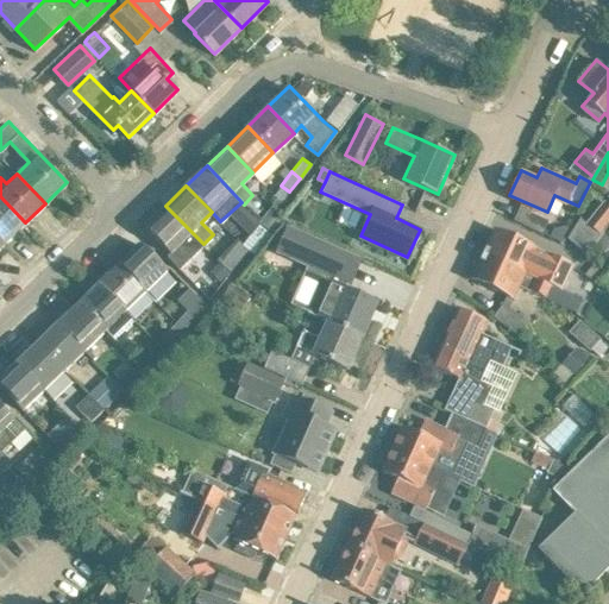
[(608,196),(596,187),(582,208),(585,211),(575,226),(584,233),(595,218),(608,199),(608,196)]
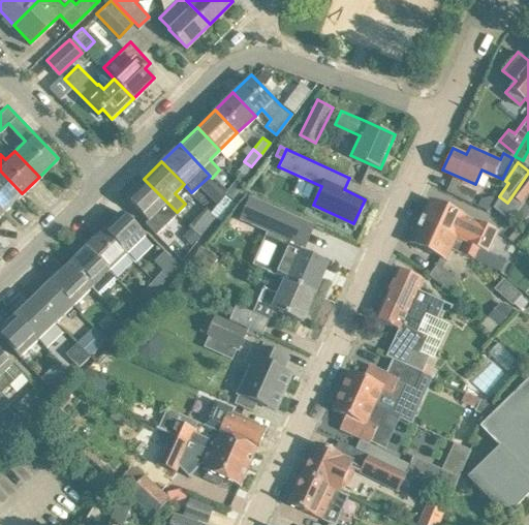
[(0,206),(4,211),(22,193),(0,171),(0,206)]
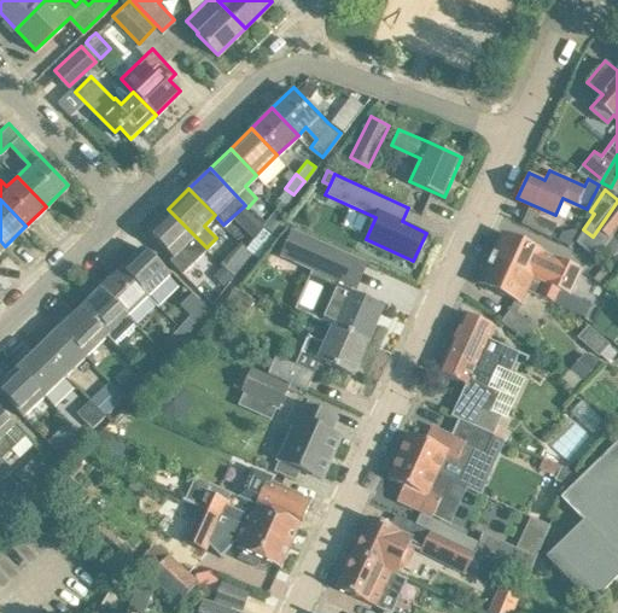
[(281,199),(263,223),(275,232),(293,209),(281,199)]
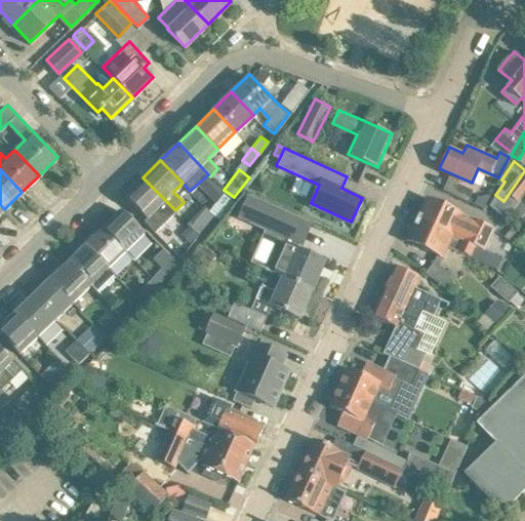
[(125,195),(138,209),(147,217),(157,207),(167,218),(175,210),(143,177),(125,195)]
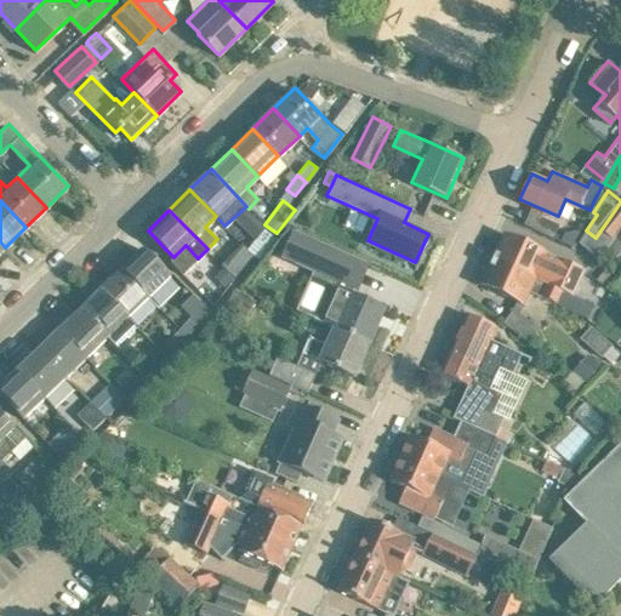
[(277,233),(265,224),(248,245),(254,251),(258,256),(277,233)]
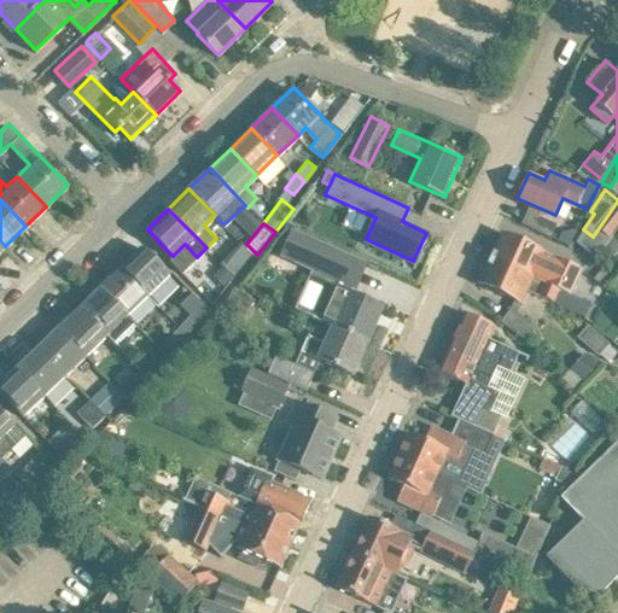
[(543,251),(523,241),(501,232),(490,256),(560,289),(566,276),(537,264),(543,251)]
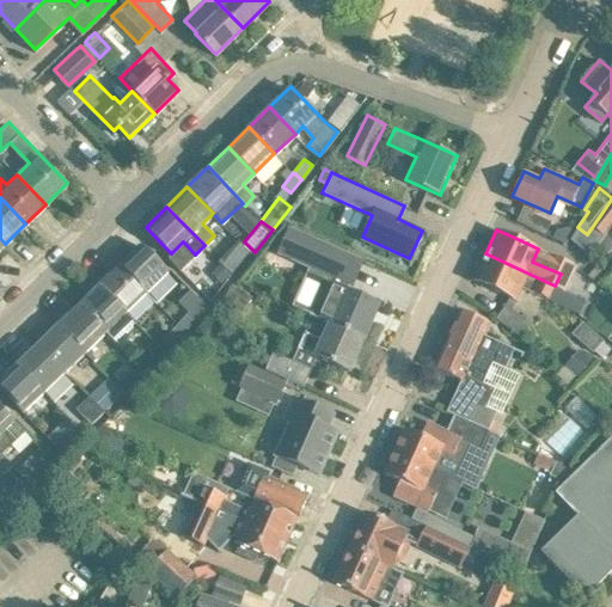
[(250,247),(244,241),(238,237),(218,259),(224,264),(222,265),(231,271),(250,247)]
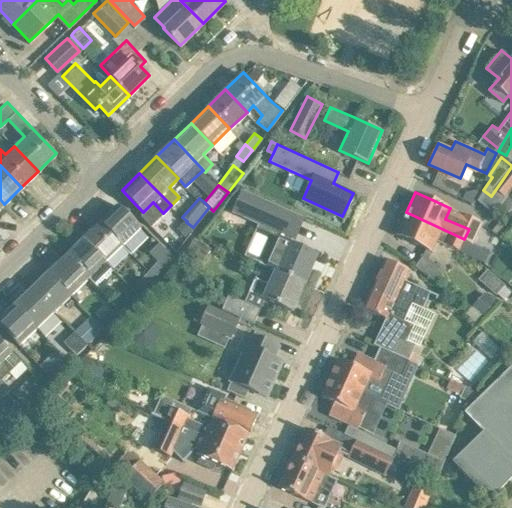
[(140,226),(133,218),(119,204),(101,221),(122,243),(140,226)]
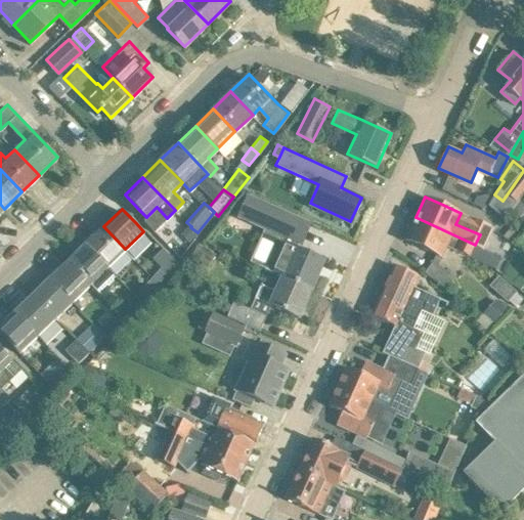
[(475,245),(416,217),(406,239),(442,255),(446,244),(455,248),(471,255),(475,245)]
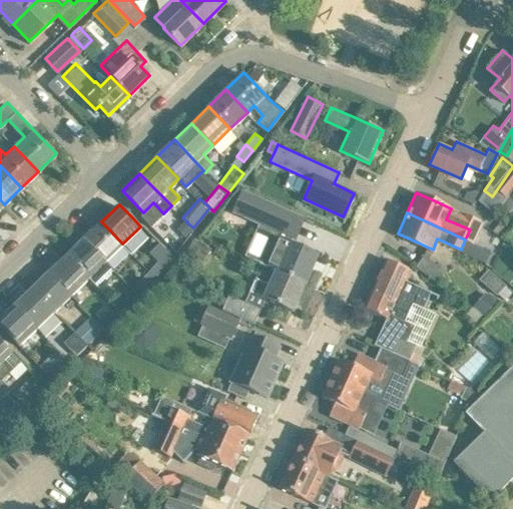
[(183,219),(176,226),(185,235),(192,228),(183,219)]
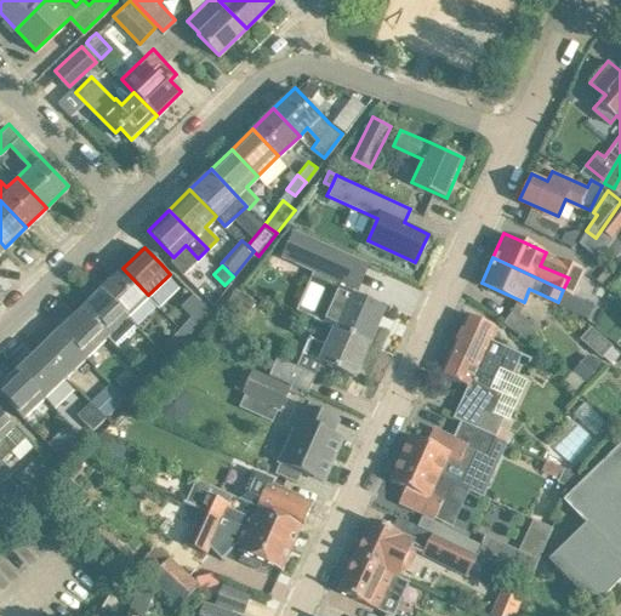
[(127,315),(148,295),(123,268),(102,289),(127,315)]
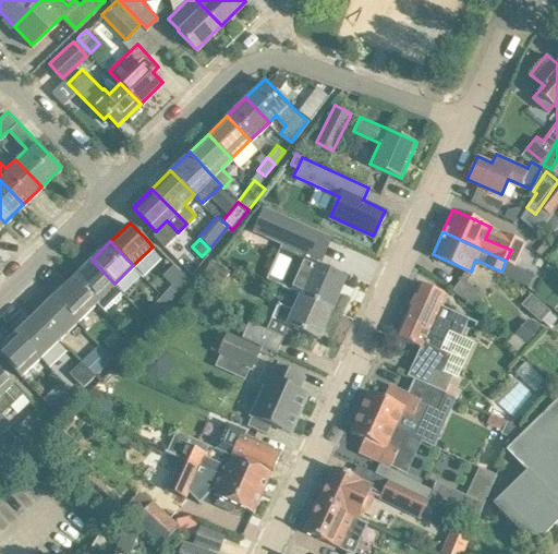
[(213,255),(192,286),(201,292),(213,275),(220,281),(230,268),(213,255)]
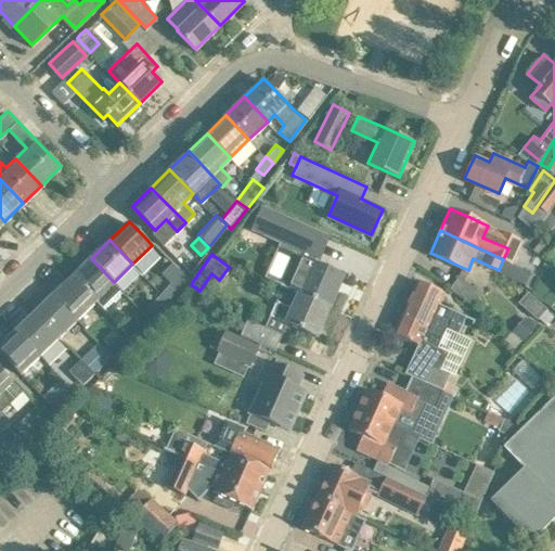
[(300,292),(328,305),(343,276),(313,263),(296,255),(289,269),(307,277),(300,292)]
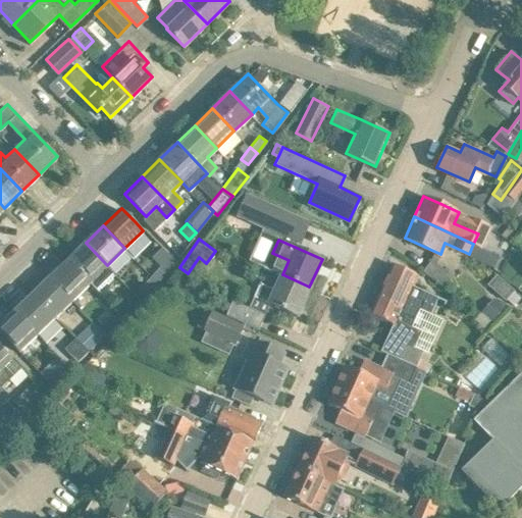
[(68,259),(90,281),(98,291),(116,273),(107,265),(86,243),(68,259)]
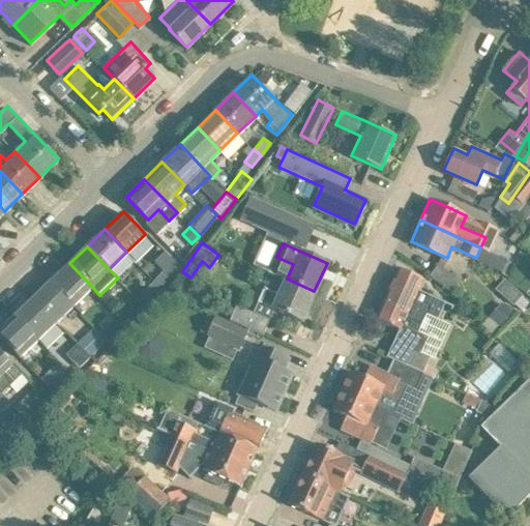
[(160,286),(179,264),(163,250),(154,260),(164,268),(154,279),(160,286)]
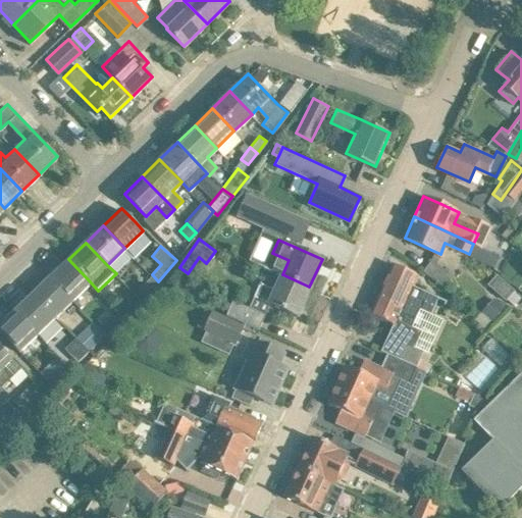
[(72,299),(90,281),(68,259),(50,276),(72,299)]
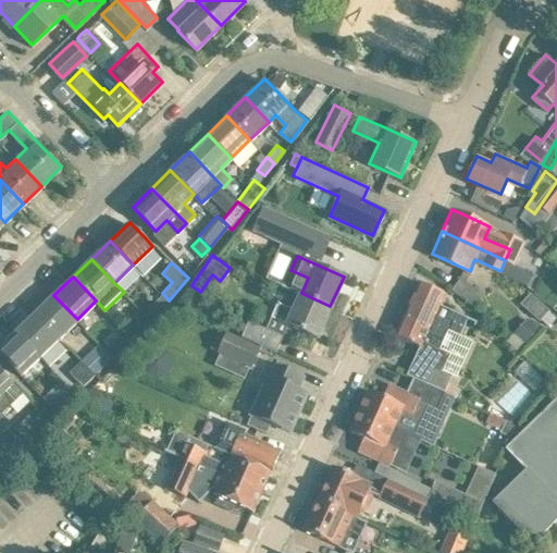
[(406,373),(412,376),(445,391),(453,373),(443,369),(450,352),(440,347),(448,329),(459,333),(468,316),(441,304),(446,293),(419,280),(394,333),(412,342),(415,338),(421,341),(406,373)]
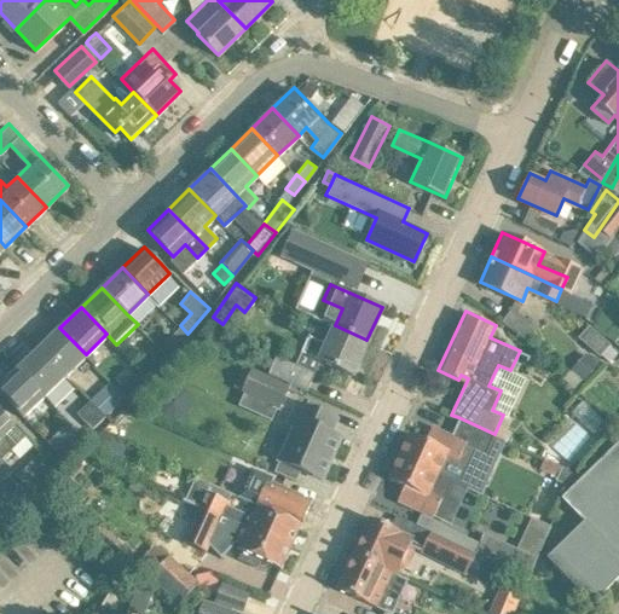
[(615,348),(589,323),(578,335),(605,360),(615,348)]
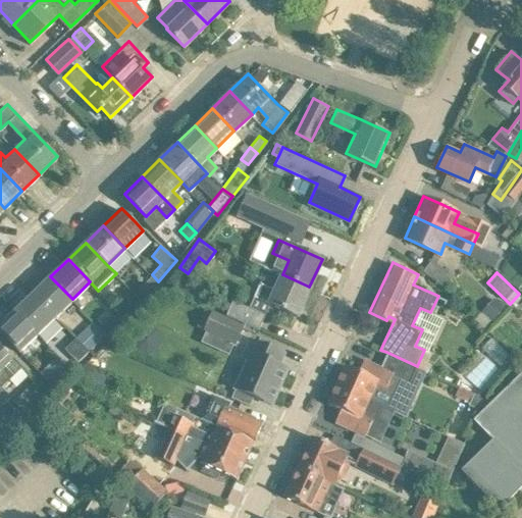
[(158,281),(152,274),(142,287),(149,293),(158,281)]
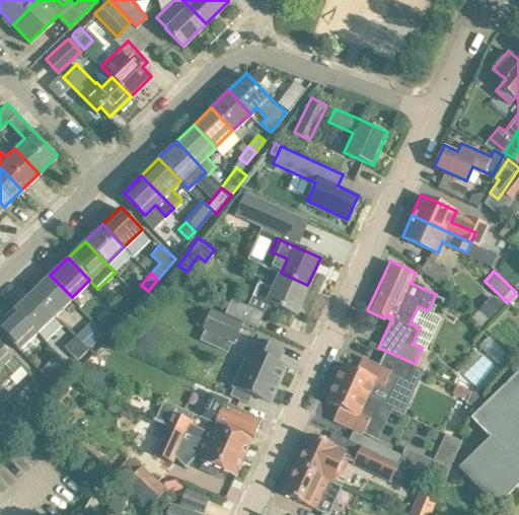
[(268,301),(277,304),(295,312),(307,285),(281,273),(274,287),(258,280),(247,304),(231,297),(224,312),(242,320),(256,326),(268,301)]
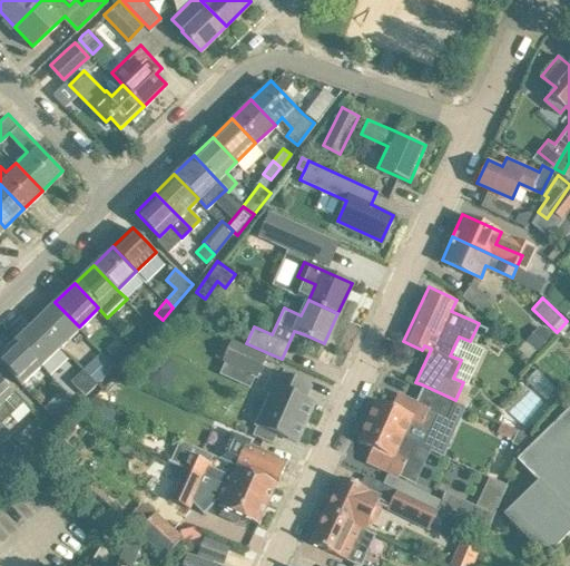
[(60,345),(79,327),(55,302),(36,320),(60,345)]
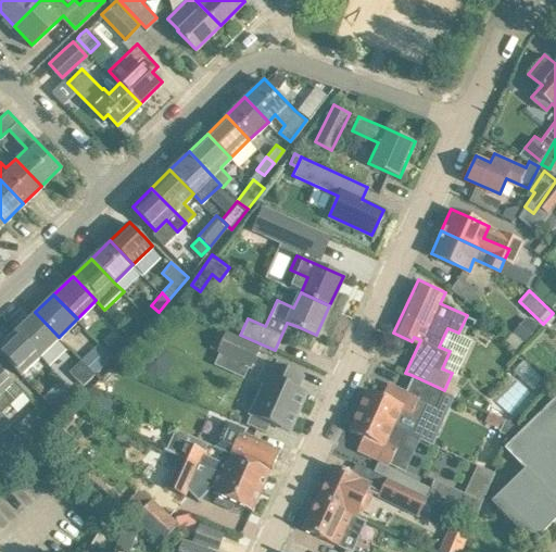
[(35,312),(16,330),(40,354),(59,337),(35,312)]
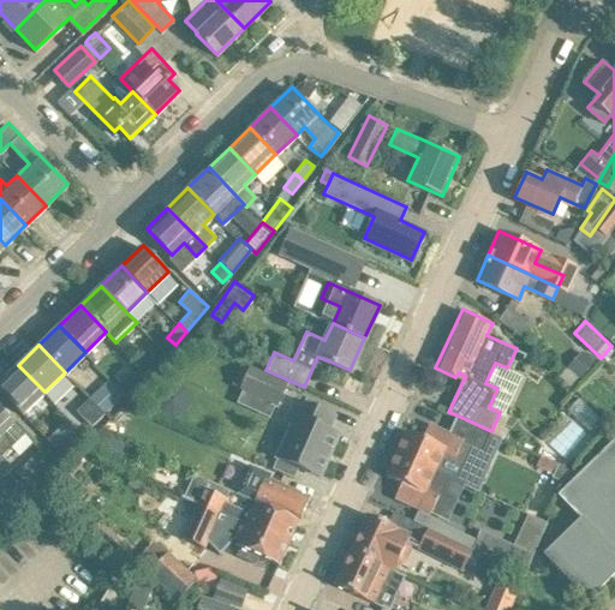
[(137,364),(145,374),(159,362),(150,352),(137,364)]
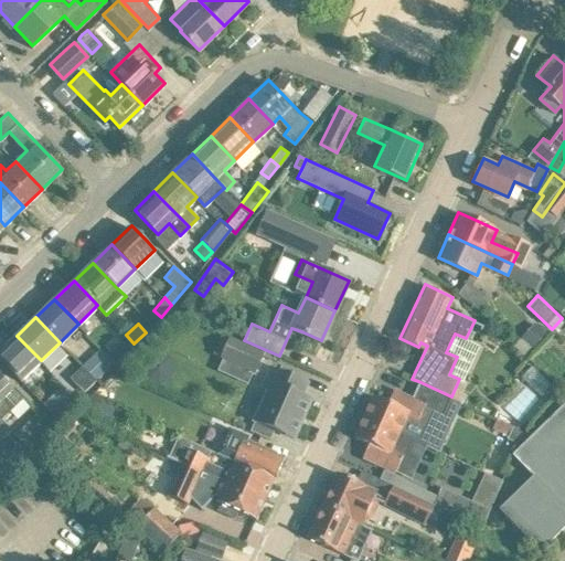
[(231,335),(222,357),(252,369),(254,370),(264,349),(244,340),(231,335)]
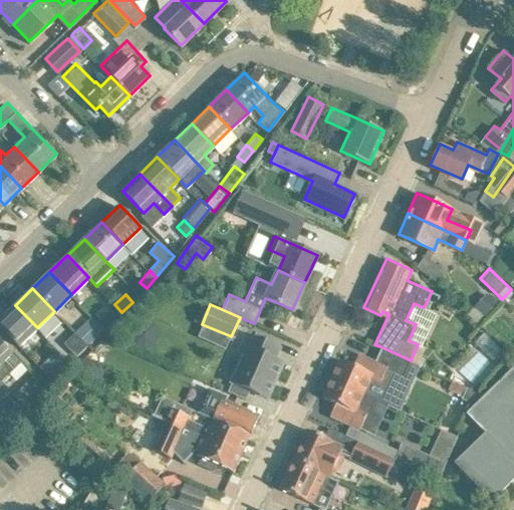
[(0,324),(19,344),(37,327),(15,305),(0,319),(0,324)]
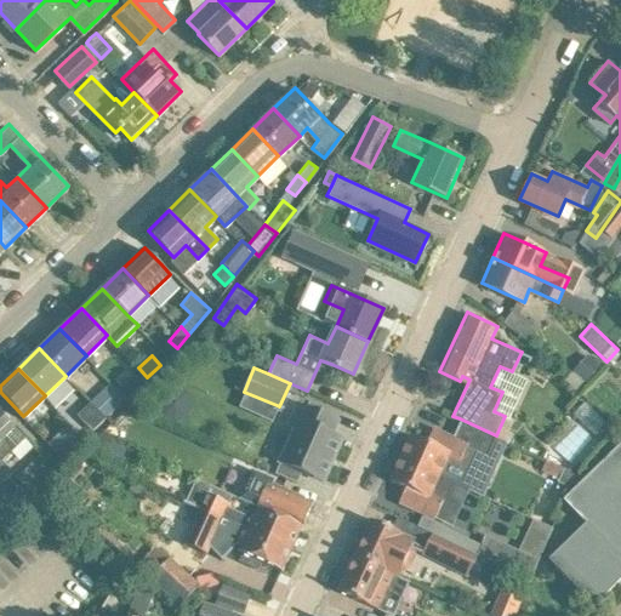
[(119,391),(131,403),(148,386),(136,374),(119,391)]
